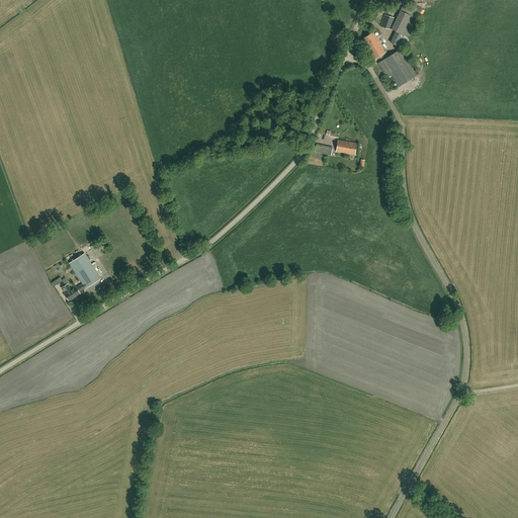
[(403,6),(400,11),(391,29),(396,32),(391,42),(399,47),(400,45),(404,47),(420,14),(403,6)]
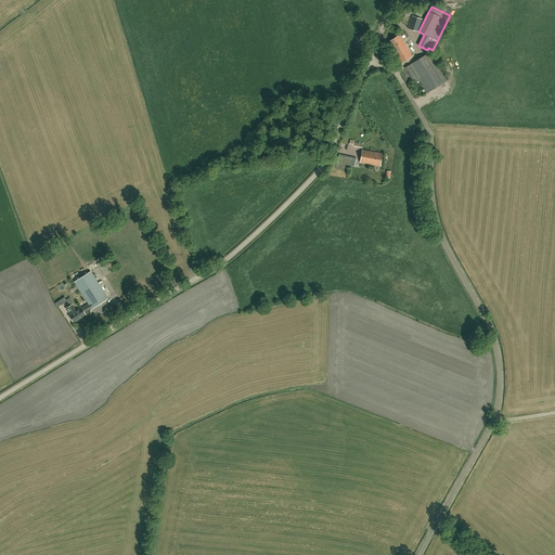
[(418,33),(422,21),(412,16),(408,28),(418,33)]
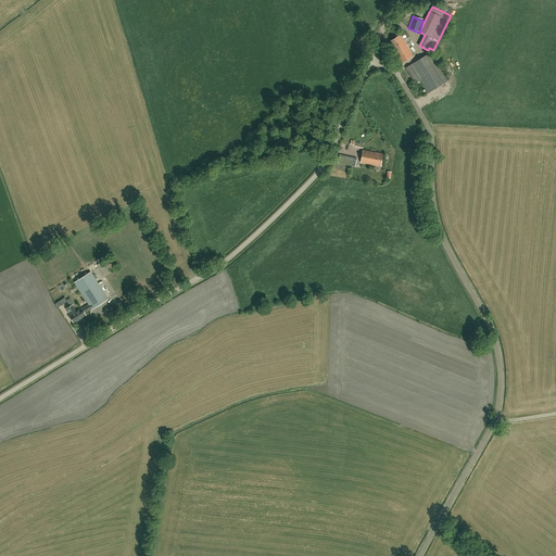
[(402,63),(413,57),(400,36),(389,42),(402,63)]
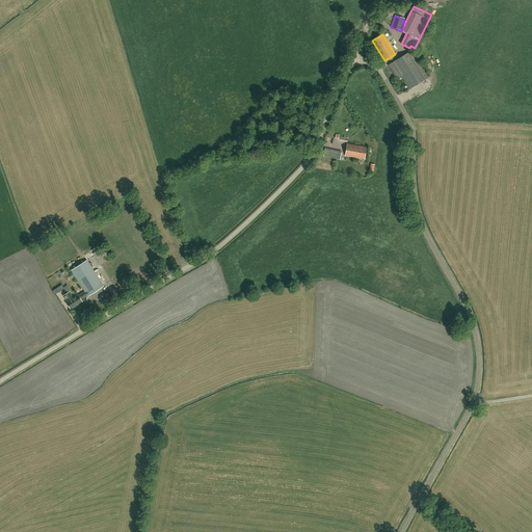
[(411,51),(389,65),(397,80),(402,77),(409,89),(428,78),(411,51)]
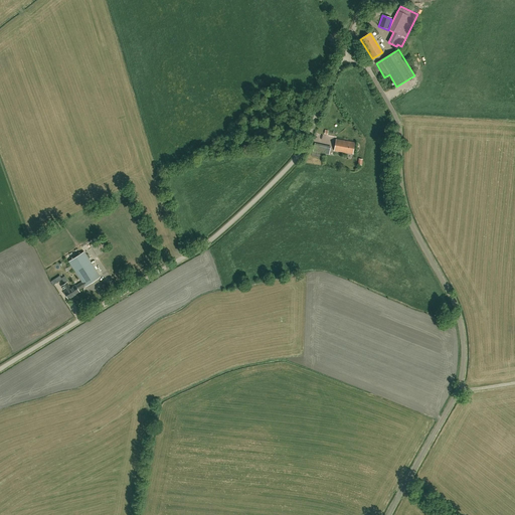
[(352,154),(354,143),(336,140),(334,151),(352,154)]
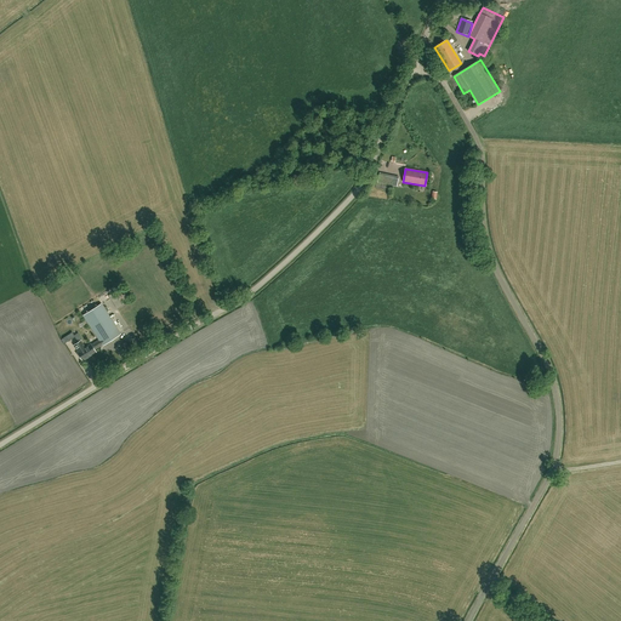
[(380,172),(379,181),(377,182),(392,186),(394,176),(380,172)]
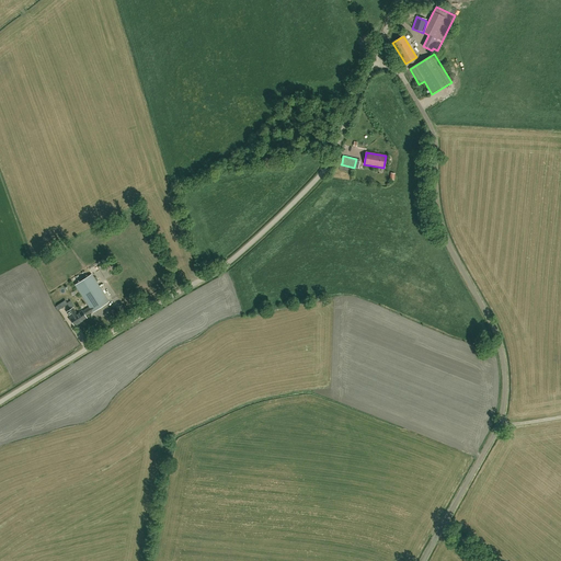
[(88,309),(90,313),(92,311),(93,312),(110,302),(92,274),(76,285),(90,307),(88,309)]
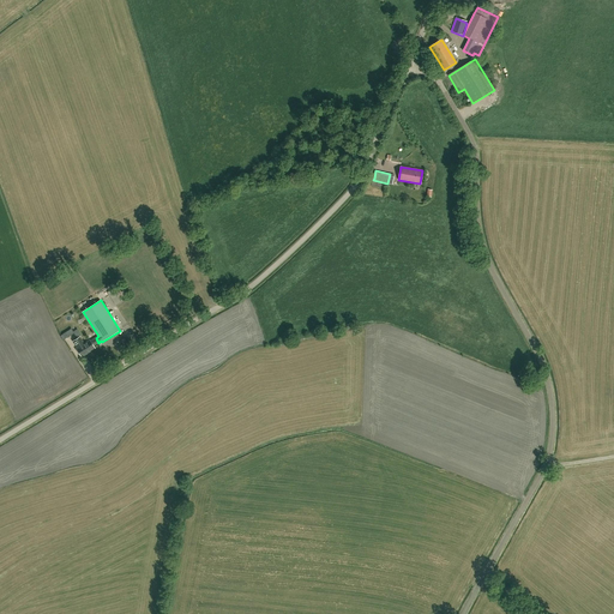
[(90,341),(84,344),(80,337),(73,341),(78,348),(77,349),(82,356),(95,348),(94,347),(98,343),(96,338),(90,341)]
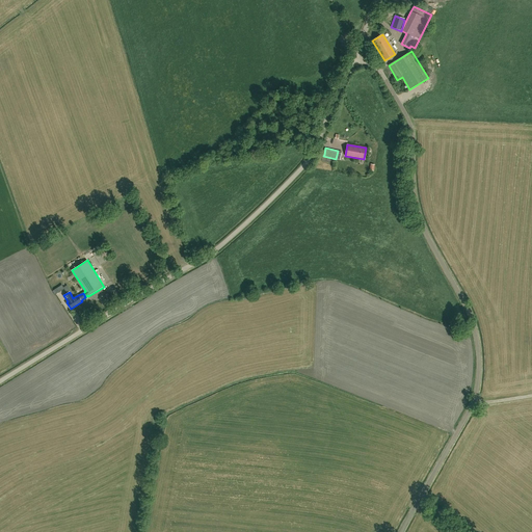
All buildings are outlined.
